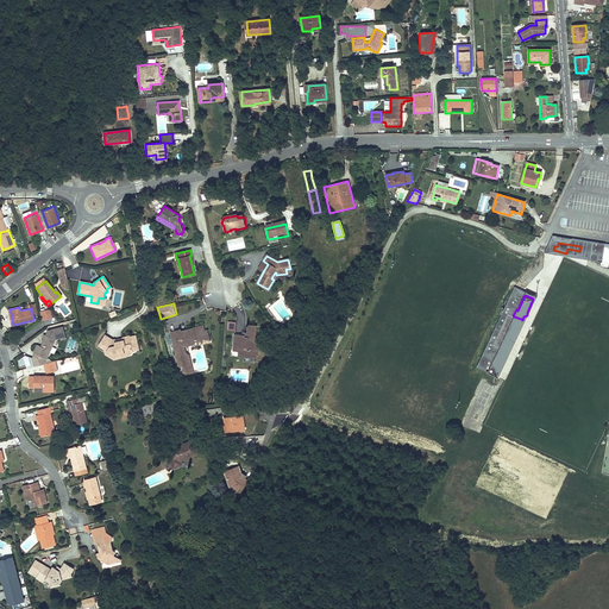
[(51,308),(39,311),(42,320),(54,318),(51,308)]
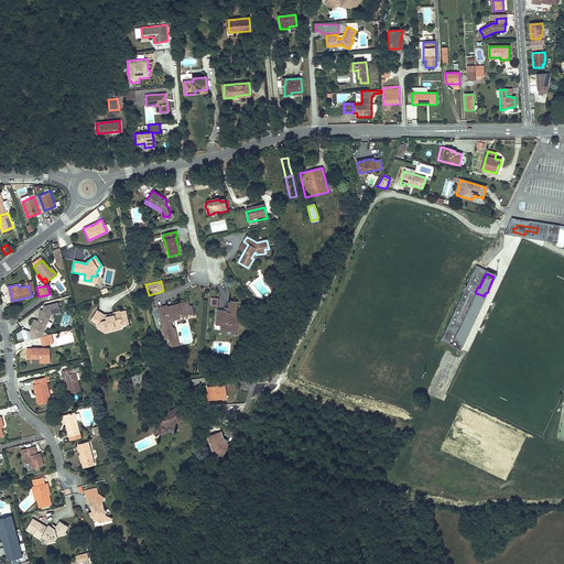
[(463,324),(462,326),(468,328),(475,314),(480,303),(481,300),(475,297),(463,324)]
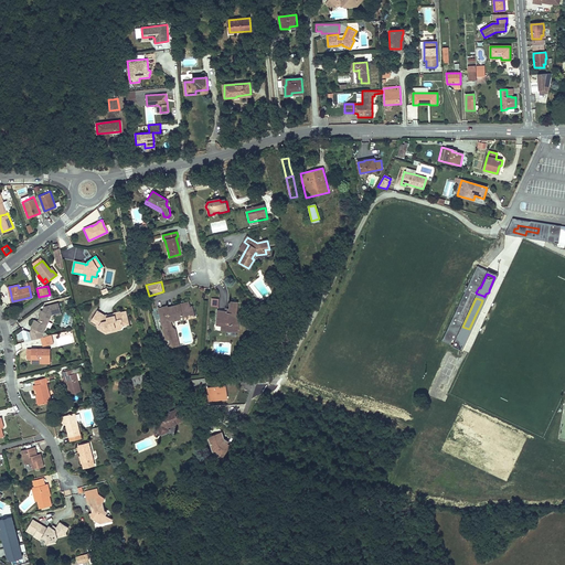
[(169,310),(168,307),(168,306),(159,308),(167,339),(164,339),(167,349),(174,347),(171,330),(170,327),(173,327),(171,320),(180,319),(182,317),(185,319),(195,317),(193,306),(190,307),(189,301),(180,304),(173,306),(174,309),(169,310)]
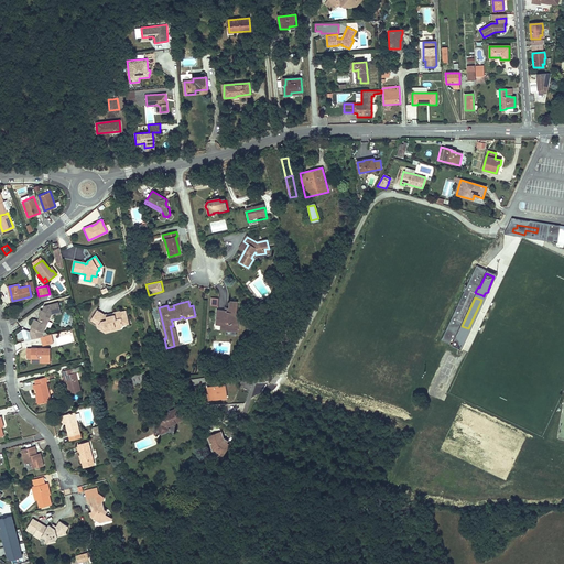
[(217,323),(221,324),(226,324),(226,329),(234,329),(234,324),(236,324),(236,318),(237,301),(230,301),(229,308),(229,312),(226,312),(226,310),(218,310),(217,323)]
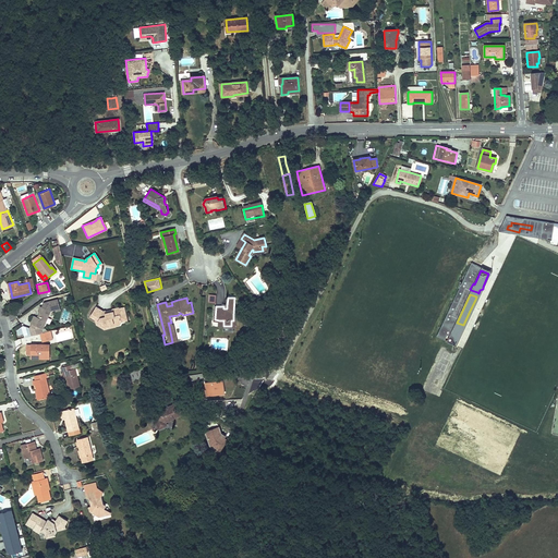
[(60,308),(58,300),(47,302),(44,307),(43,307),(40,306),(38,311),(39,312),(37,317),(34,316),(31,324),(32,324),(29,328),(32,336),(43,332),(41,329),(41,328),(43,329),(49,315),(50,311),(56,310),(60,308)]
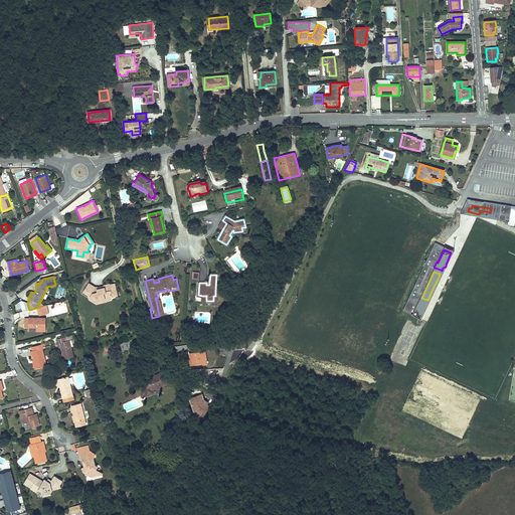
[(117,296),(114,284),(110,285),(109,284),(104,286),(104,288),(98,290),(97,287),(95,288),(89,284),(83,293),(88,295),(91,297),(97,301),(105,299),(107,300),(110,300),(112,297),(117,296)]
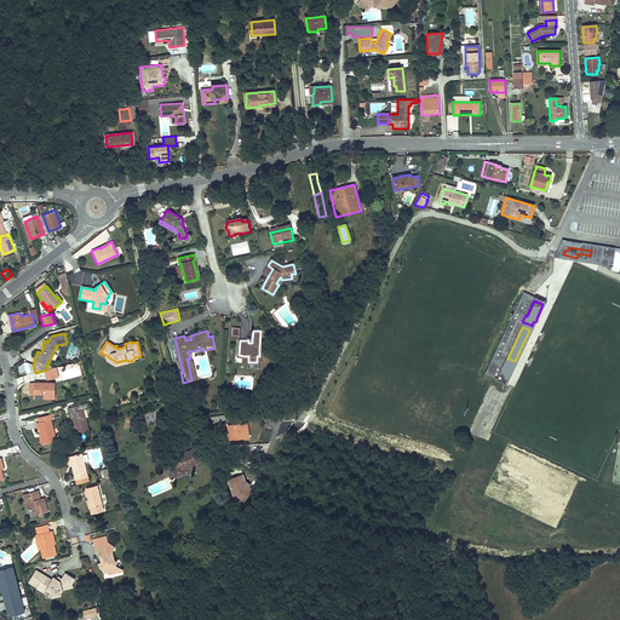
[(115,366),(127,363),(128,361),(126,360),(116,362),(109,357),(105,355),(107,361),(115,366)]
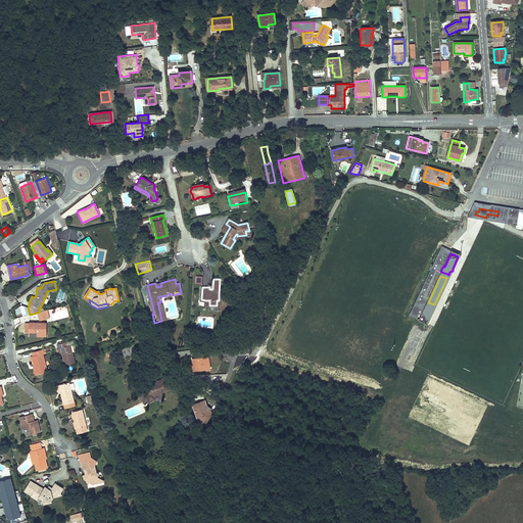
[(46,311),(39,313),(41,321),(47,319),(46,315),(47,315),(46,311)]
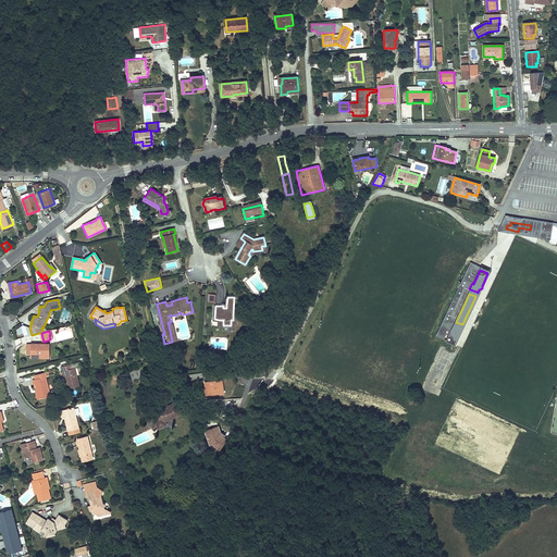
[(26,354),(31,355),(48,355),(48,345),(26,344),(26,354)]
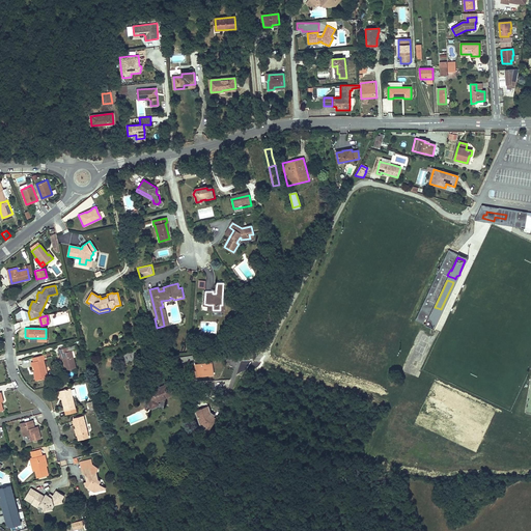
[(58,350),(59,354),(61,354),(63,360),(65,370),(76,368),(72,351),(68,352),(67,347),(58,350)]
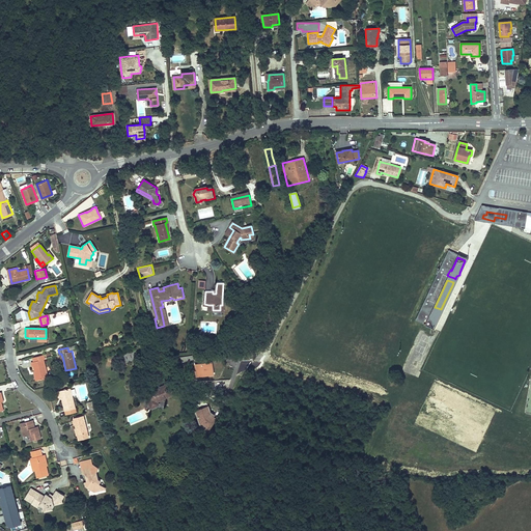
[(136,351),(120,356),(122,363),(138,358),(136,351)]
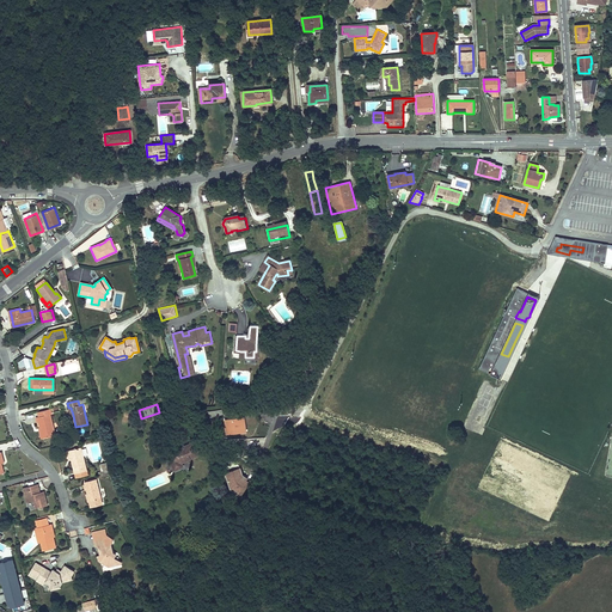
[(49,409),(37,412),(38,417),(36,417),(37,422),(38,422),(40,429),(43,438),(54,435),(49,415),(50,414),(49,409)]
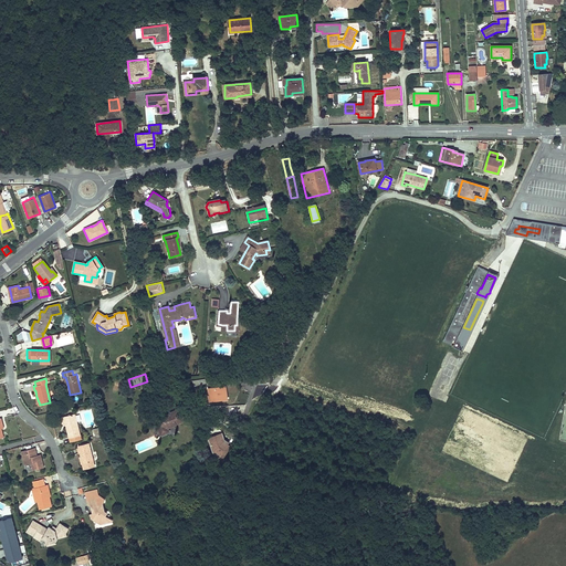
[(227,386),(209,388),(210,400),(228,398),(227,386)]
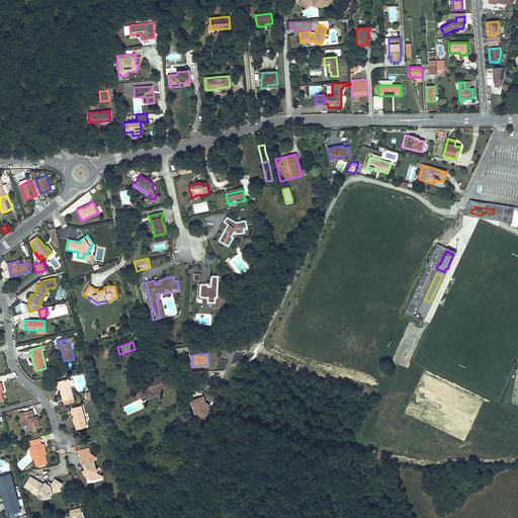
[(143,384),(139,386),(144,398),(148,396),(148,398),(155,395),(154,391),(169,383),(165,374),(157,377),(156,375),(149,378),(150,380),(143,383),(143,384)]
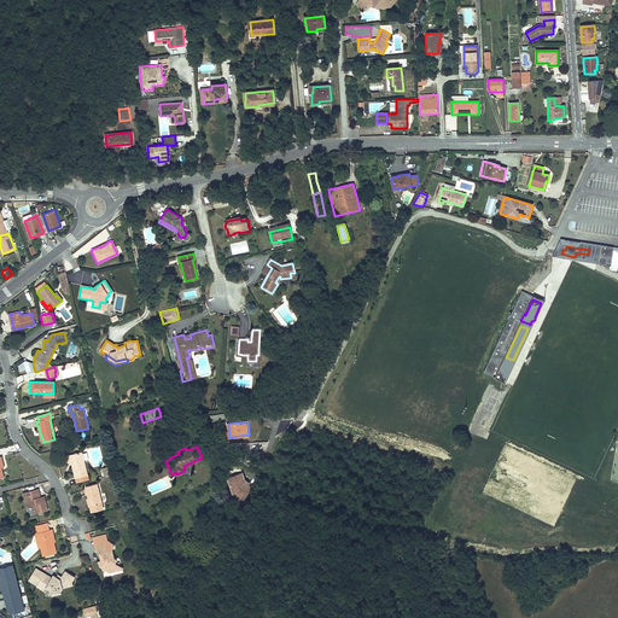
[(75,477),(82,476),(83,481),(89,478),(88,474),(82,450),(70,454),(71,460),(70,461),(71,464),(75,477)]
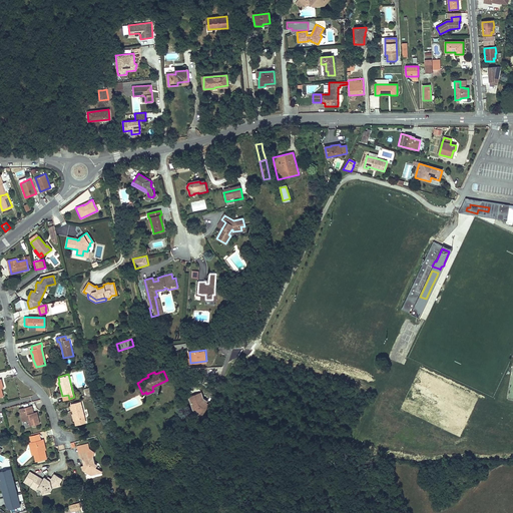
[(207,400),(202,397),(200,392),(189,396),(193,407),(197,405),(198,407),(201,409),(206,401),(207,400)]
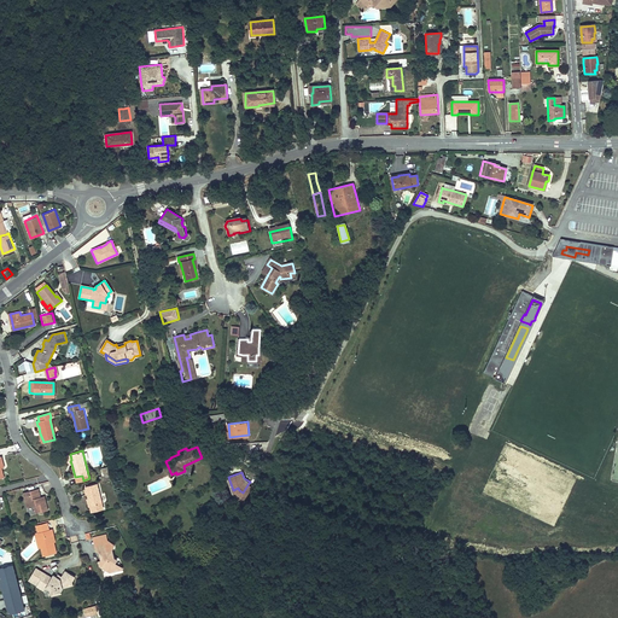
[(97,483),(86,487),(91,506),(94,505),(95,511),(103,508),(101,503),(97,483)]
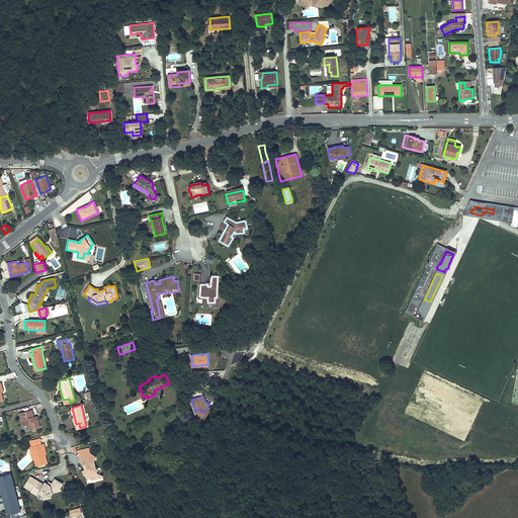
[(31,410),(19,413),(22,425),(28,424),(30,429),(39,427),(37,417),(33,418),(31,410)]
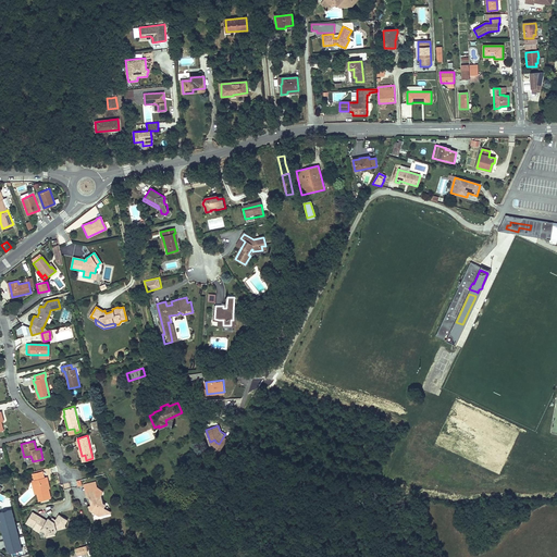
[(34,480),(45,477),(44,471),(33,473),(34,480)]
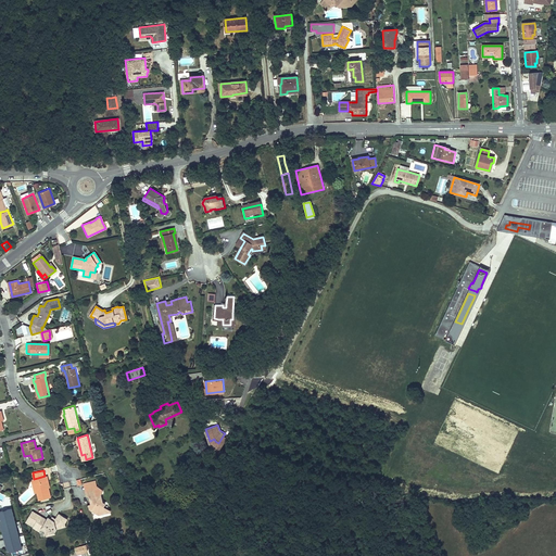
[(45,476),(34,479),(37,492),(39,500),(50,496),(48,488),(47,480),(48,480),(47,476),(45,476)]
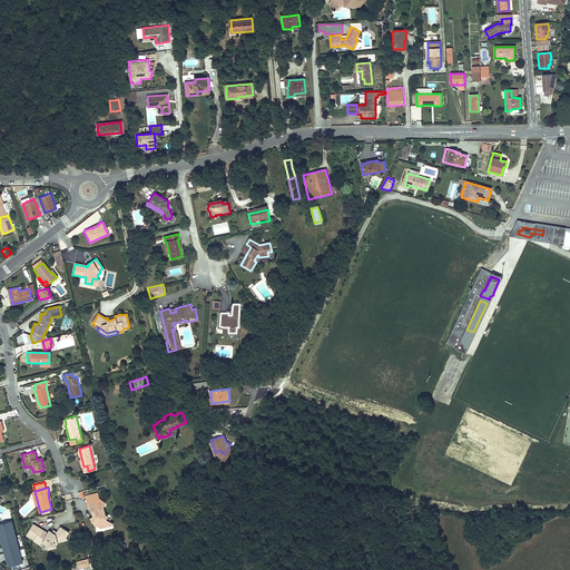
[(86,495),(88,503),(99,500),(97,493),(86,495)]
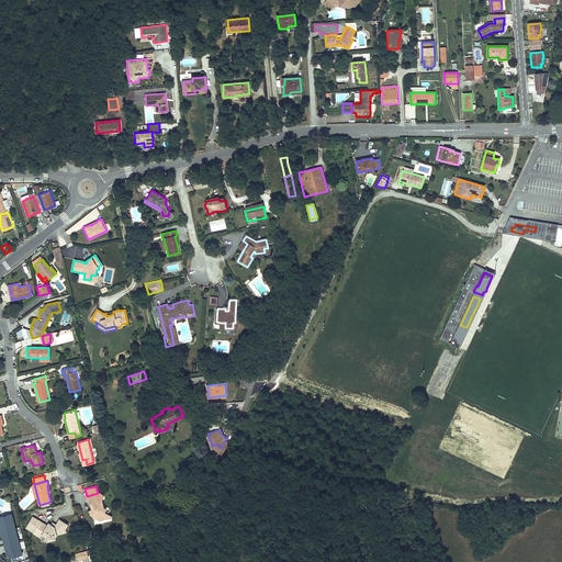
[(154,490),(138,507),(143,512),(156,495),(156,494),(158,493),(154,490)]
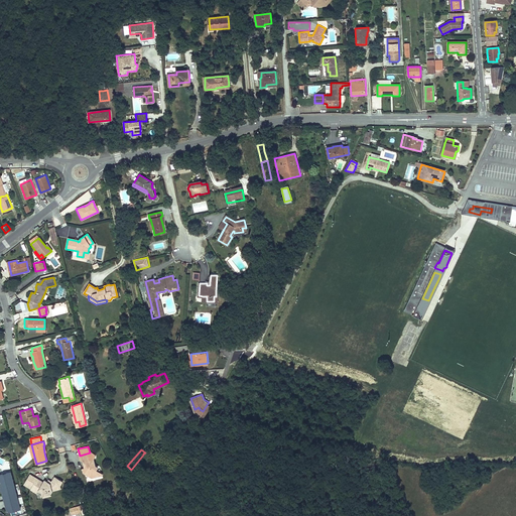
[(90,453),(80,456),(81,461),(84,462),(86,462),(87,467),(85,468),(87,474),(92,477),(98,476),(97,470),(98,467),(96,466),(94,461),(96,459),(94,452),(90,453)]
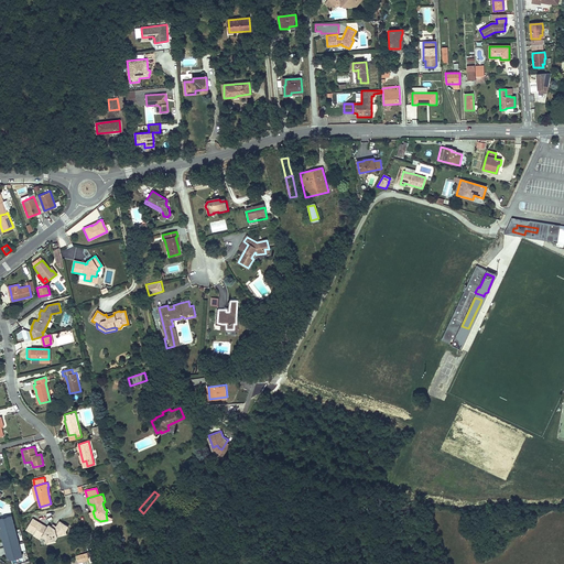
[(0,519),(0,529),(6,548),(19,543),(12,516),(0,519)]
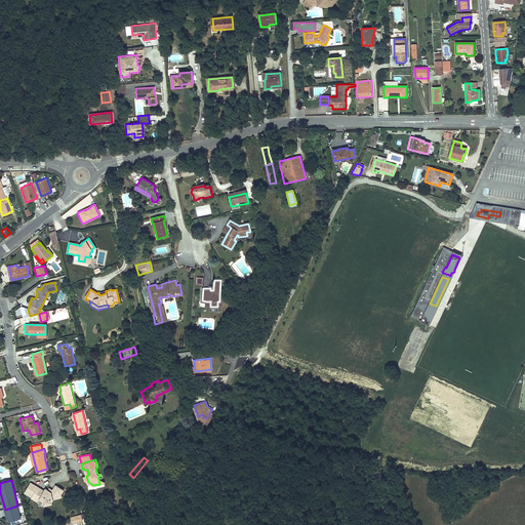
[(39,487),(32,483),(26,491),(33,496),(39,487)]
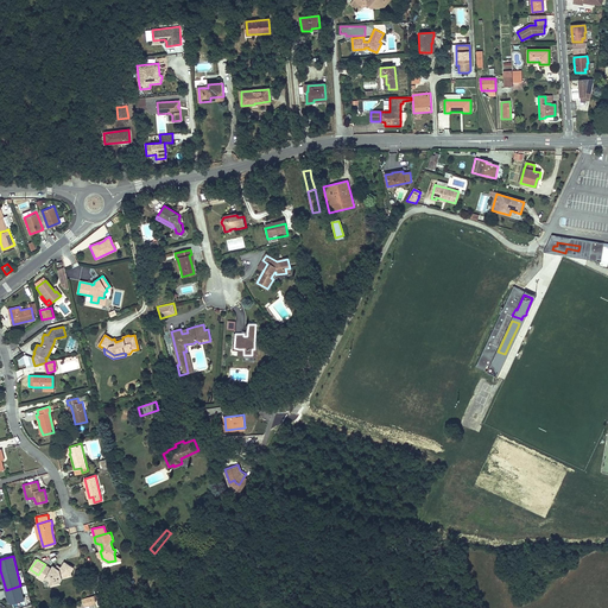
[(49,581),(50,584),(54,583),(56,580),(59,582),(62,578),(71,577),(70,574),(74,569),(64,563),(59,570),(54,567),(51,569),(45,564),(38,575),(37,577),(44,582),(45,578),(49,581)]
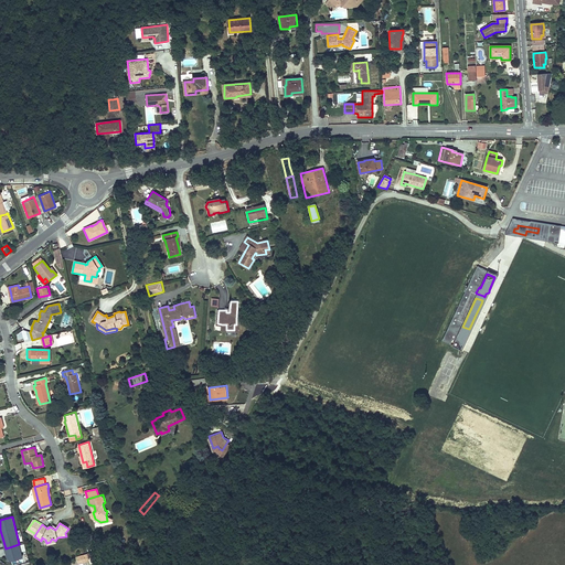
[(19,544),(6,548),(8,561),(22,557),(19,544)]
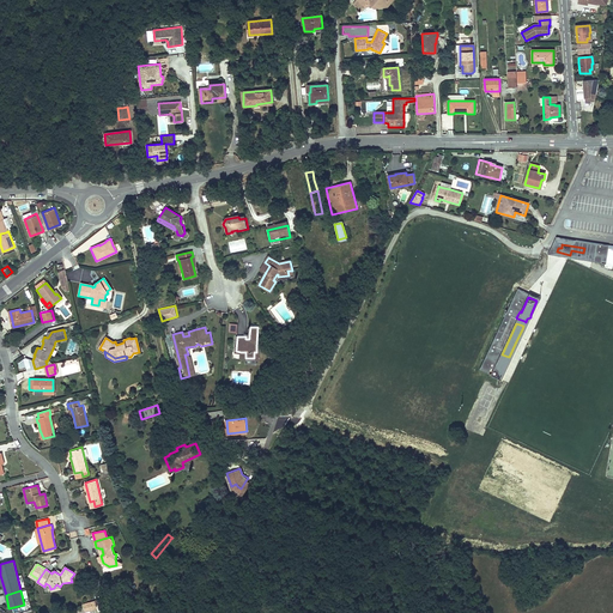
[(85,611),(96,608),(93,601),(83,604),(85,611)]
